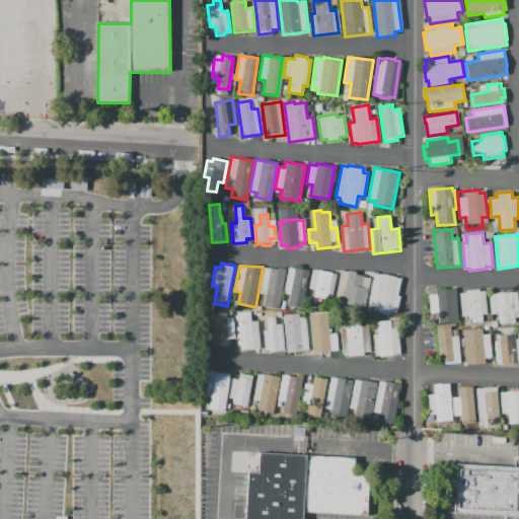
[(264,306),(266,292),(260,291),(265,267),(278,270),(278,268),(286,270),(279,309),(264,306)]
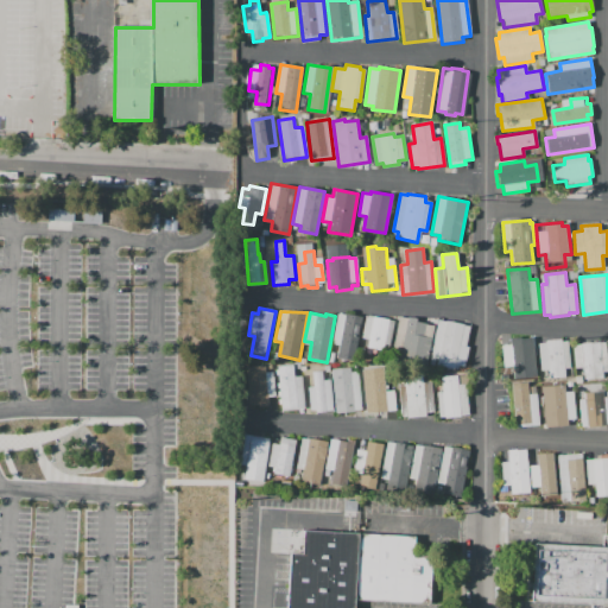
[(339,314),(361,318),(353,362),(330,358),(339,314)]
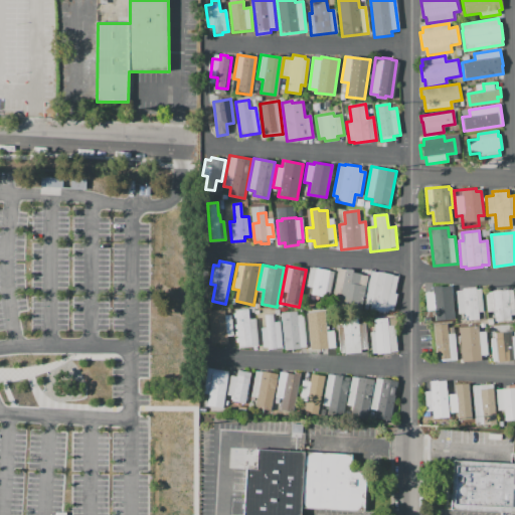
[(310,267),(334,272),(330,293),(325,293),(324,302),(310,299),(312,288),(306,287),(310,267)]
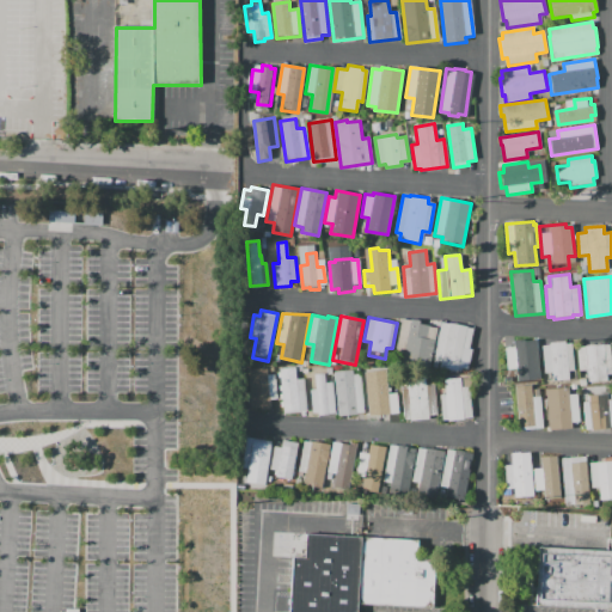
[(402,319),(409,320),(410,318),(420,320),(420,324),(429,325),(429,326),(436,329),(428,369),(401,365),(403,353),(396,352),(402,319)]
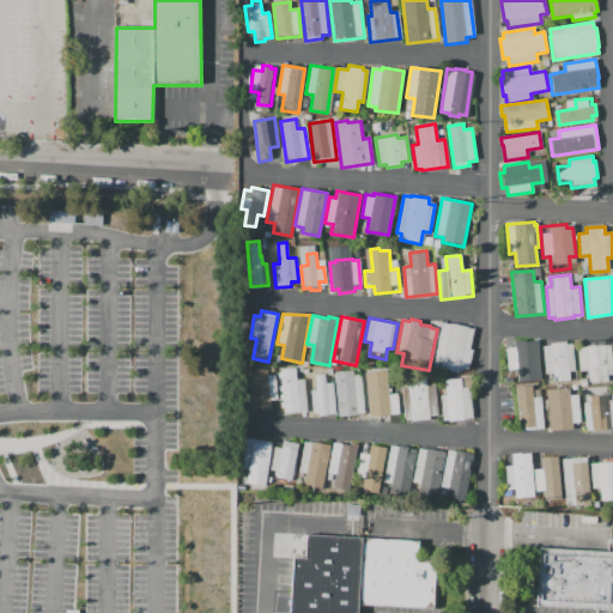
[(432,365),(441,323),(473,329),(469,350),(473,350),(469,370),(462,369),(462,371),(432,365)]
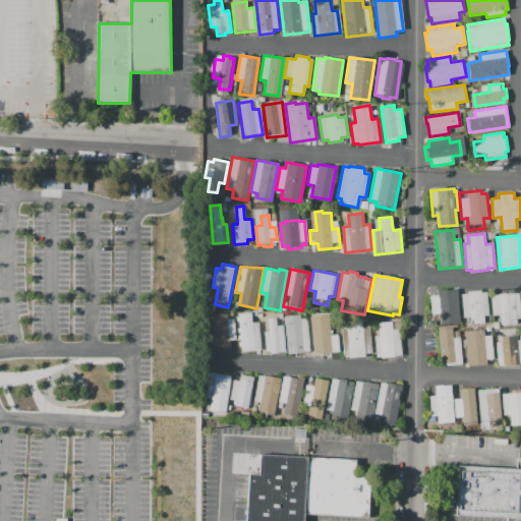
[(453,325),(440,326),(439,316),(431,317),(429,291),(437,291),(436,289),(449,288),(449,290),(454,289),(456,312),(452,313),(453,325)]
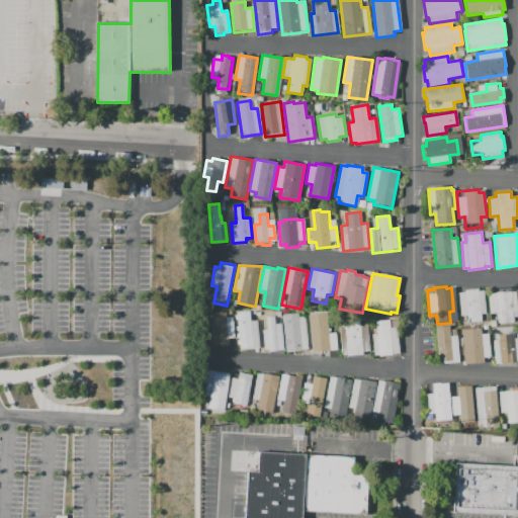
[(464,289),(478,288),(478,290),(483,289),(485,314),(480,314),(481,322),(467,323),(467,315),(461,316),(459,292),(465,292),(464,289)]
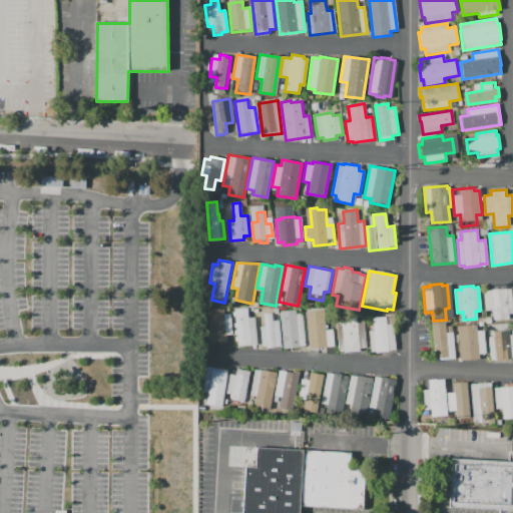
[(511,289),(512,308),(512,318),(492,320),(491,310),(485,311),(484,292),(490,291),(490,290),(506,289),(506,290),(511,289)]
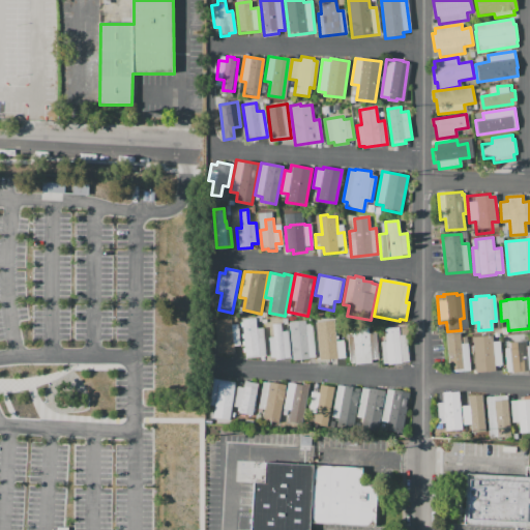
[(239,346),(234,346),(234,354),(224,355),(224,353),(218,354),(215,320),(232,318),(232,324),(237,323),(239,346)]
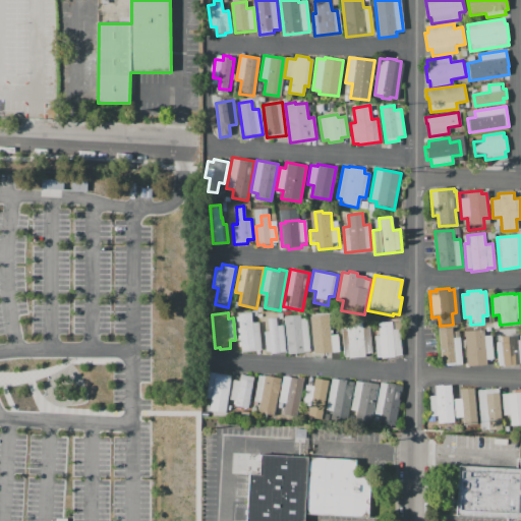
[(258,322),(262,350),(242,352),(238,313),(251,312),(252,323),(258,322)]
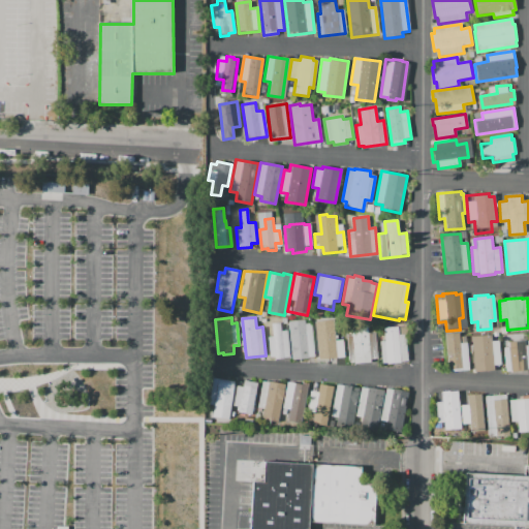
[(314,358),(292,360),(289,320),(305,319),(305,323),(311,322),(314,358)]
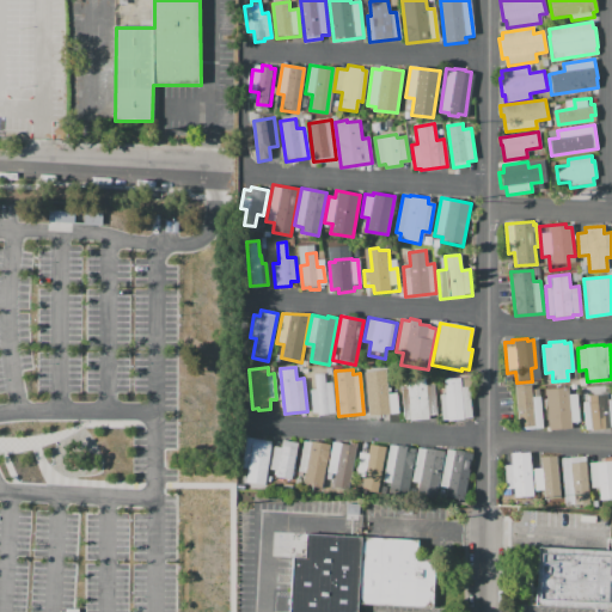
[(335,412),(319,415),(319,412),(312,412),(311,390),(317,390),(316,374),(325,373),(325,383),(332,383),(335,412)]
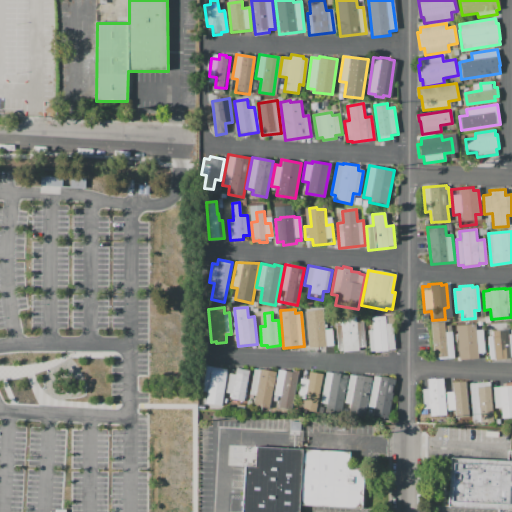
[(311,314),(324,313),(325,325),(332,325),(334,344),(327,345),(328,350),(315,351),(314,346),(308,346),(306,327),(312,327),(311,314)]
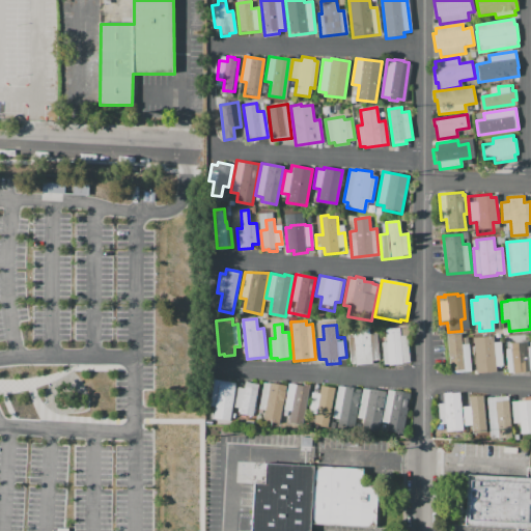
[(379,360),(351,363),(348,337),(353,336),(352,327),(368,325),(368,334),(376,333),(379,360)]
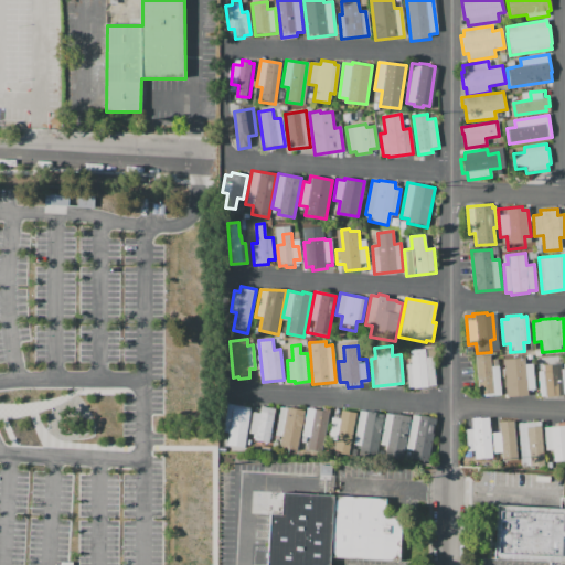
[(424,349),(425,356),(433,356),(436,385),(407,388),(405,365),(412,364),(411,350),(424,349)]
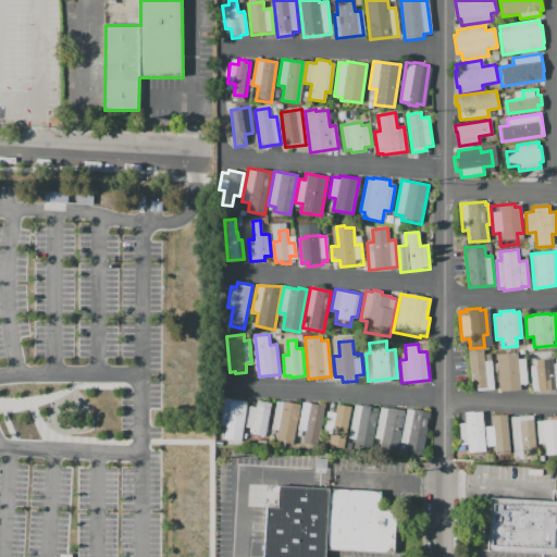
[(470,350),(484,349),(484,355),(491,354),(494,390),(473,392),(470,350)]
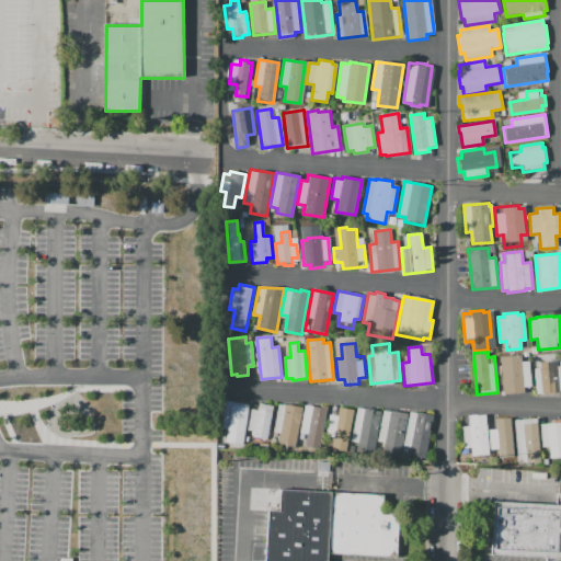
[(503,395),(500,356),(521,355),(522,362),(529,361),(531,387),(524,388),(524,392),(503,395)]
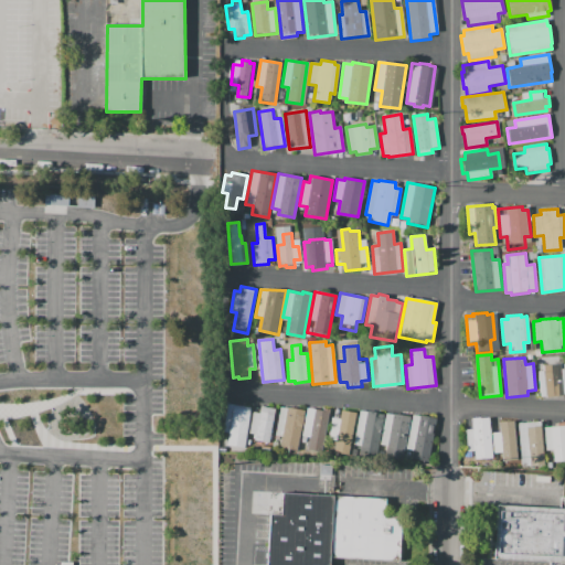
[(543,365),(560,363),(561,369),(564,369),(564,394),(563,395),(563,396),(540,398),(537,372),(543,371),(543,365)]
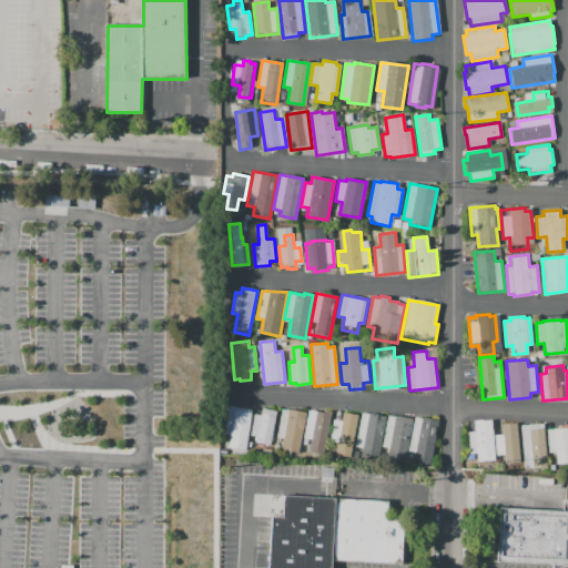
[(245,449),(230,447),(232,435),(224,434),(229,406),(252,411),(245,449)]
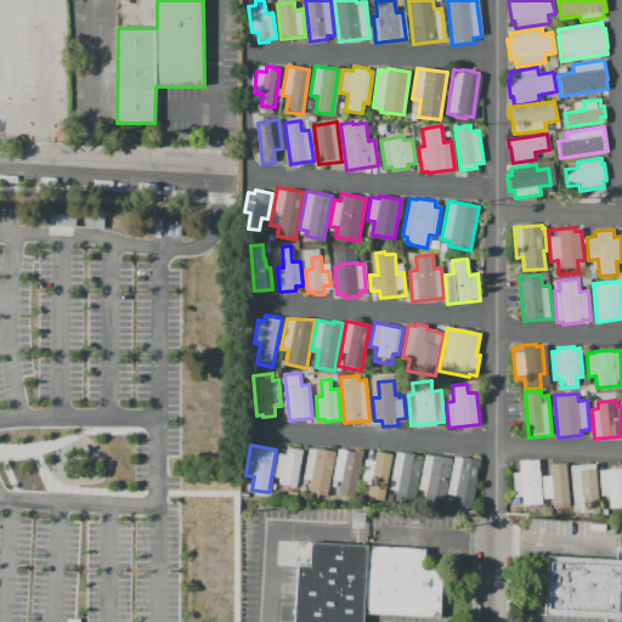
[(303,450),(295,487),(281,485),(281,482),(278,482),(280,479),(273,478),(277,453),(286,456),(287,447),(303,450)]
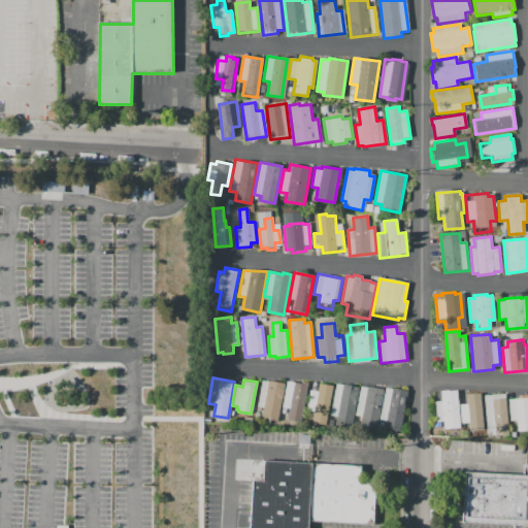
[(277,421),(261,418),(263,407),(257,406),(261,381),(284,385),(277,421)]
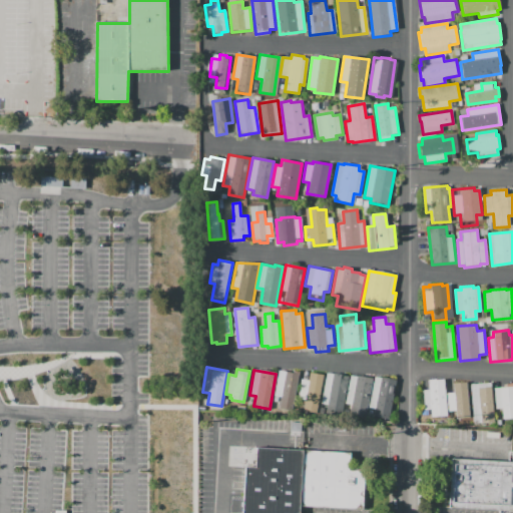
[(300,375),(293,411),(279,409),(281,397),(274,396),(278,371),(300,375)]
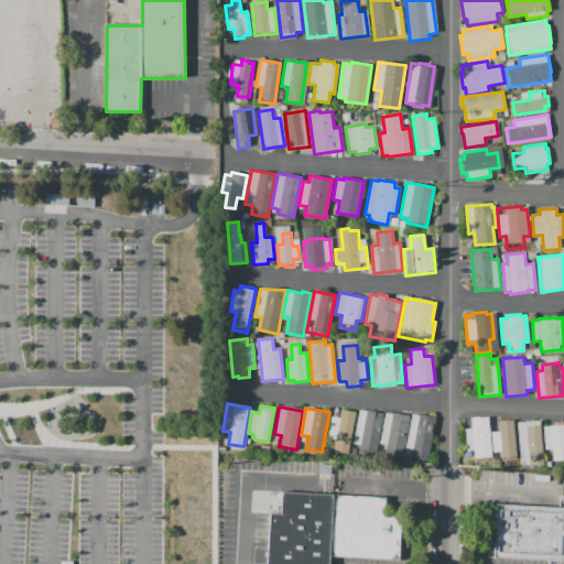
[(347,452),(332,449),(335,435),(327,433),(332,409),(339,410),(339,409),(348,410),(348,411),(354,412),(347,452)]
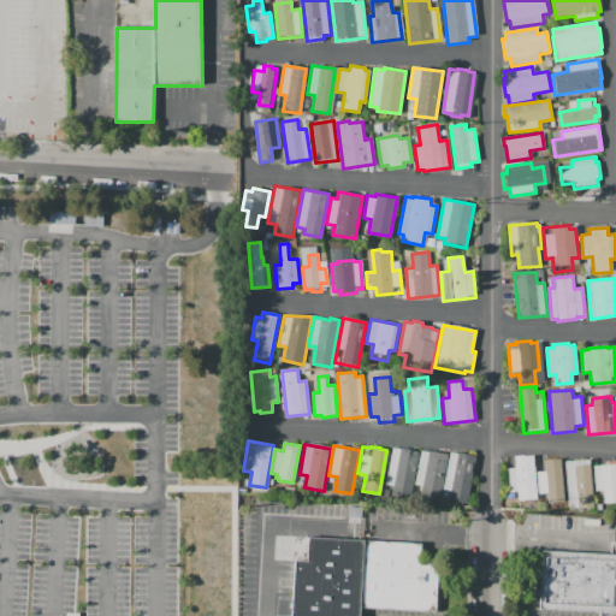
[(419,452),(410,498),(391,495),(394,486),(385,485),(392,448),(400,449),(400,448),(409,450),(419,452)]
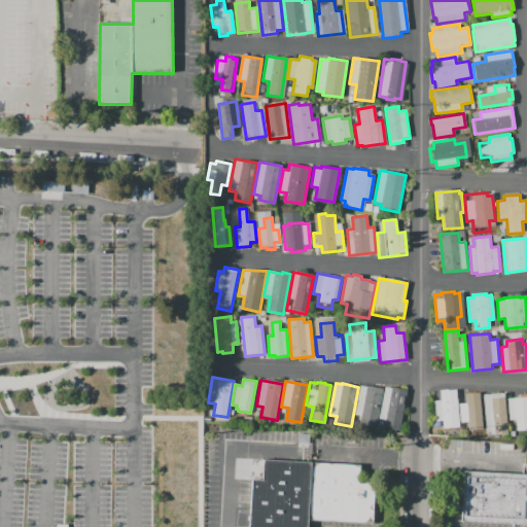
[(354,414),(359,385),(366,387),(366,386),(382,389),(375,427),(360,425),(361,416),(354,414)]
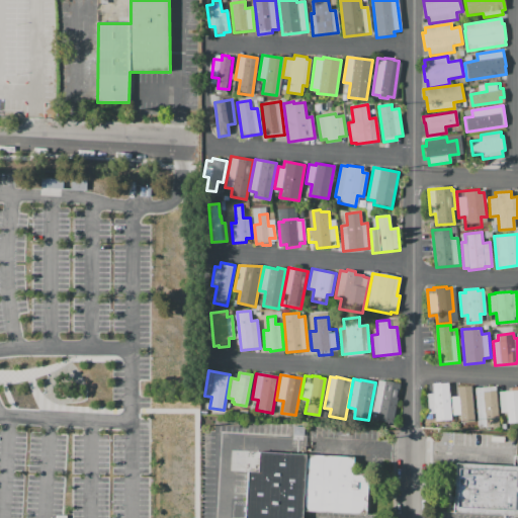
[(400,383),(393,424),(377,421),(379,413),(372,411),(377,380),(384,381),(384,380),(400,383)]
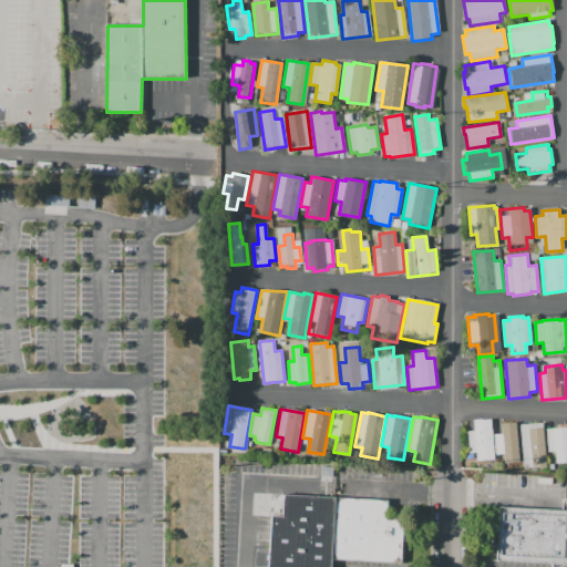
[(494,460),(477,461),(476,453),(468,453),(466,432),(474,431),(474,420),(491,419),(494,460)]
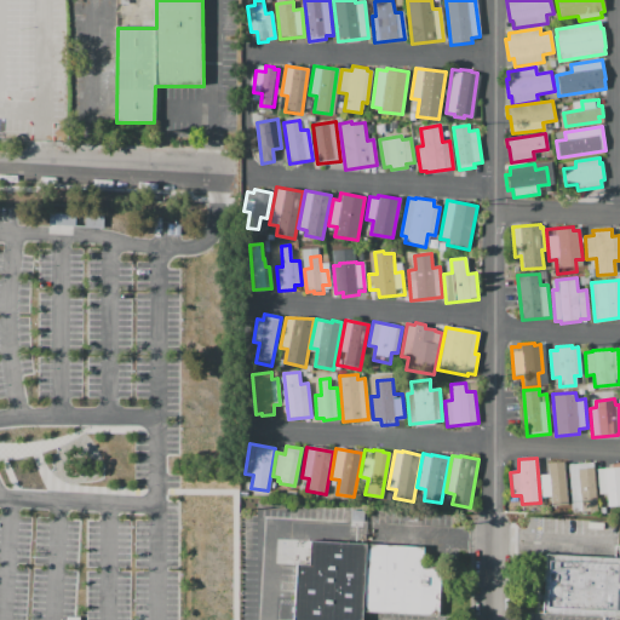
[(562,464),(564,488),(560,489),(560,498),(543,500),(539,469),(547,468),(546,463),(556,461),(557,465),(562,464)]
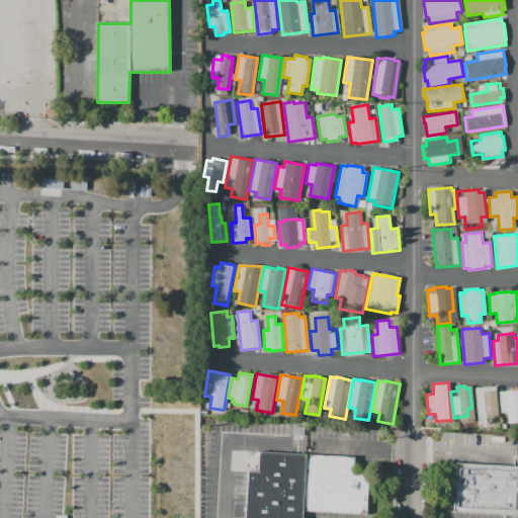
[(499,427),(485,428),(484,419),(478,420),(475,389),(496,386),(499,427)]
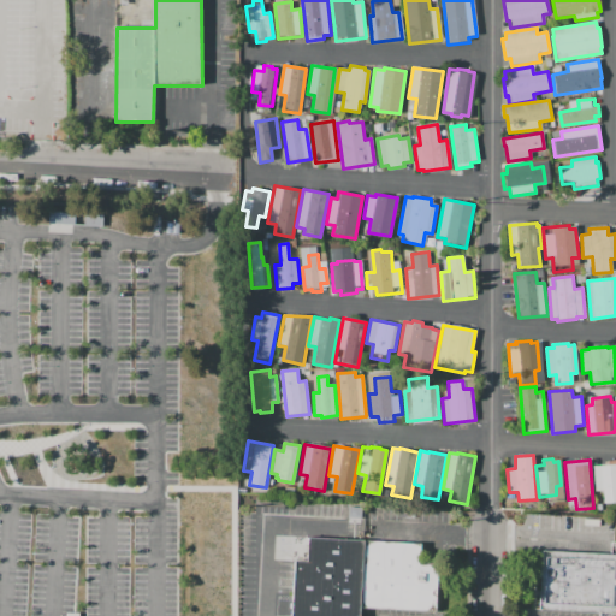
[(615,463),(615,502),(604,503),(603,491),(596,492),(593,466),(615,463)]
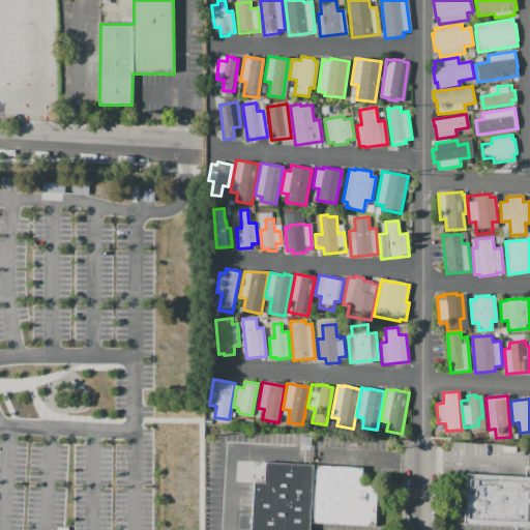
[(266,463),(362,469),(362,486),(377,486),(376,527),(311,523),(310,529),(252,529),(255,483),(266,484),(266,463)]
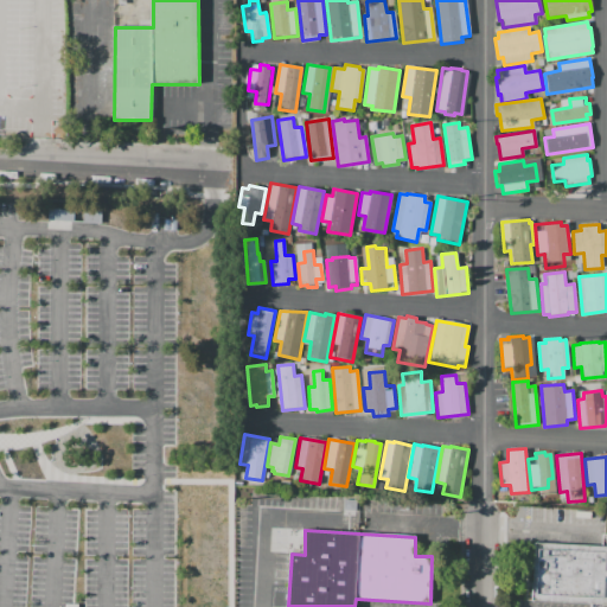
[(535,543),(606,547),(606,604),(532,601),(535,543)]
